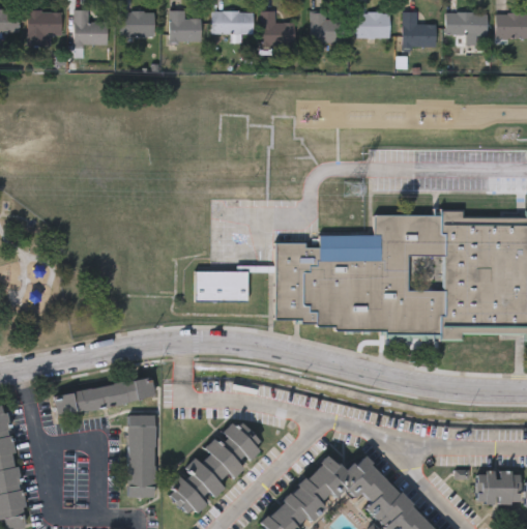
[(0,32),(0,9),(21,9),(21,32),(0,32)]
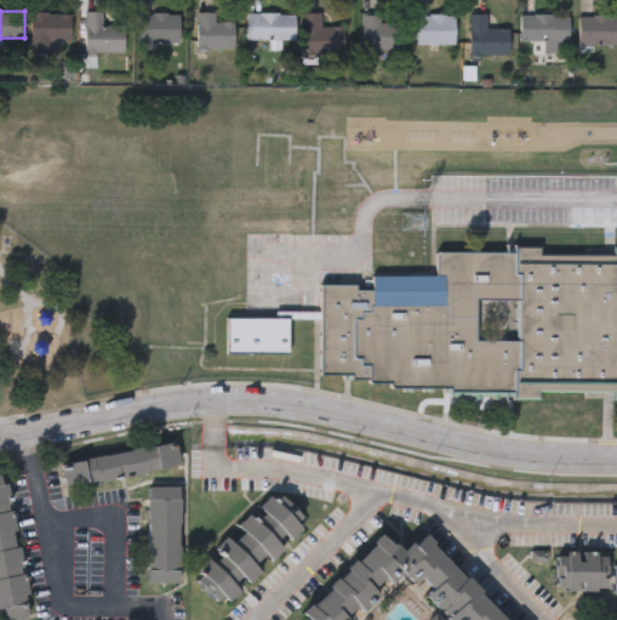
[(74,12),(74,40),(62,40),(62,53),(34,53),(34,12),(74,12)]
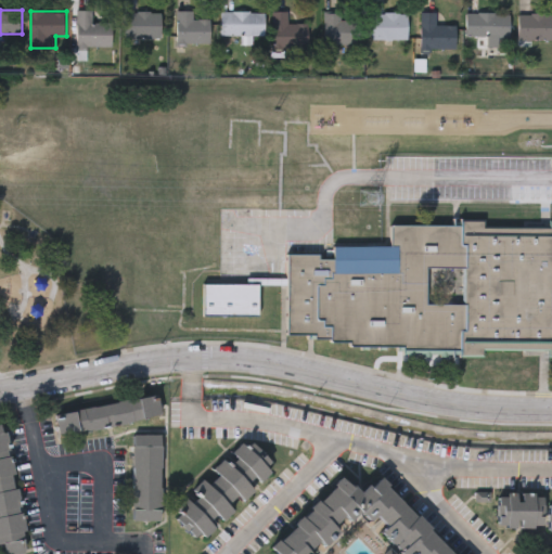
[(115,11),(115,49),(79,49),(79,11),(115,11)]
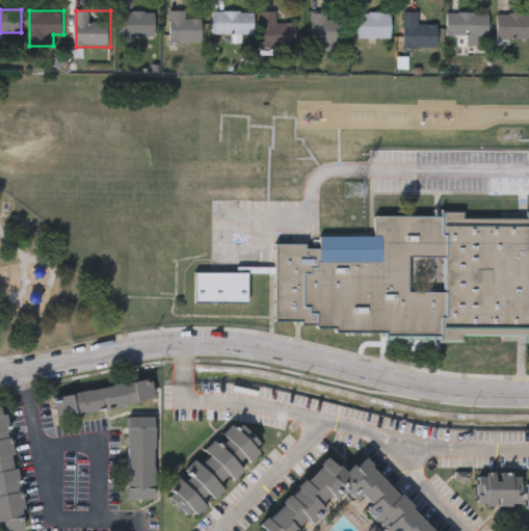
[(188,10),(188,19),(203,19),(203,42),(172,42),(172,10),(188,10)]
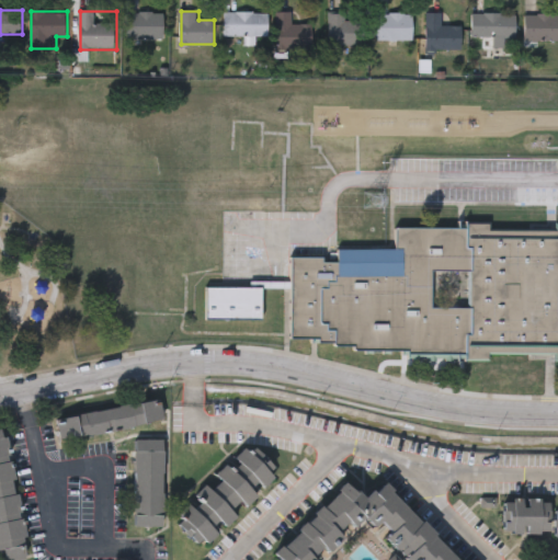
[(269,11),(269,35),(225,35),(225,11),(269,11)]
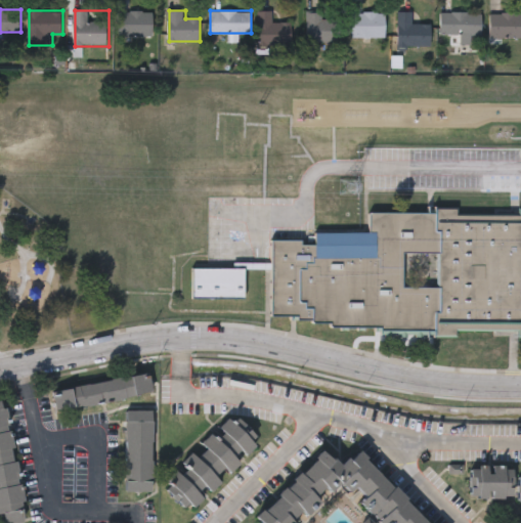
[(273,10),(273,23),(292,23),(292,46),(259,46),(259,10),(273,10)]
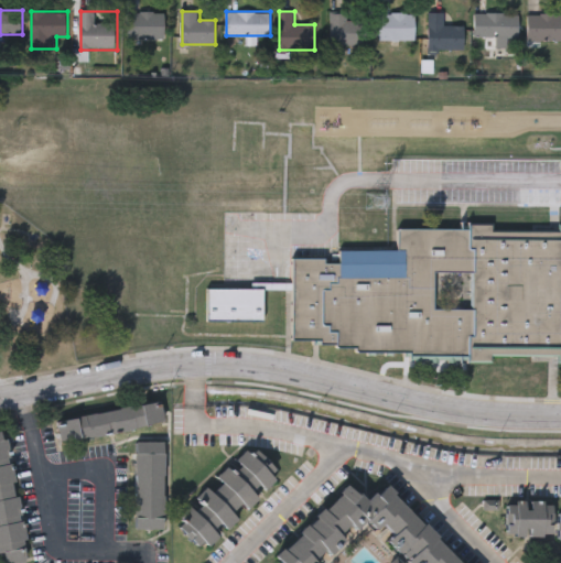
[(166,12),(166,40),(129,39),(129,12),(166,12)]
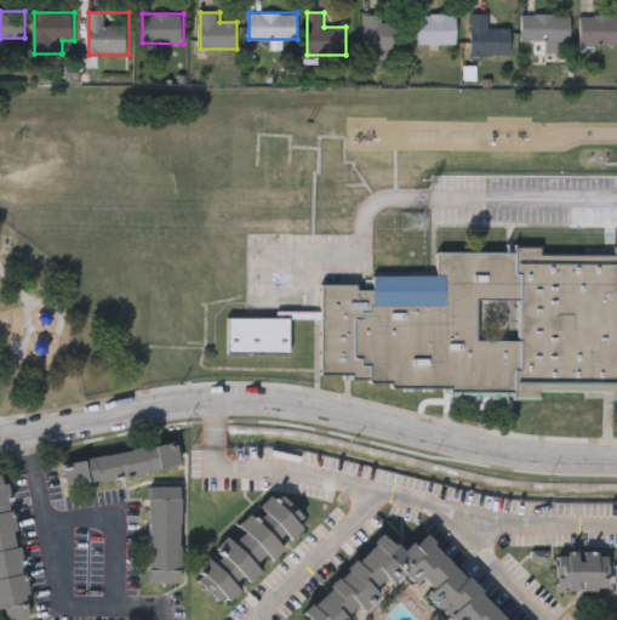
[(512,56),(472,56),(472,13),(490,13),(489,28),(512,28),(512,56)]
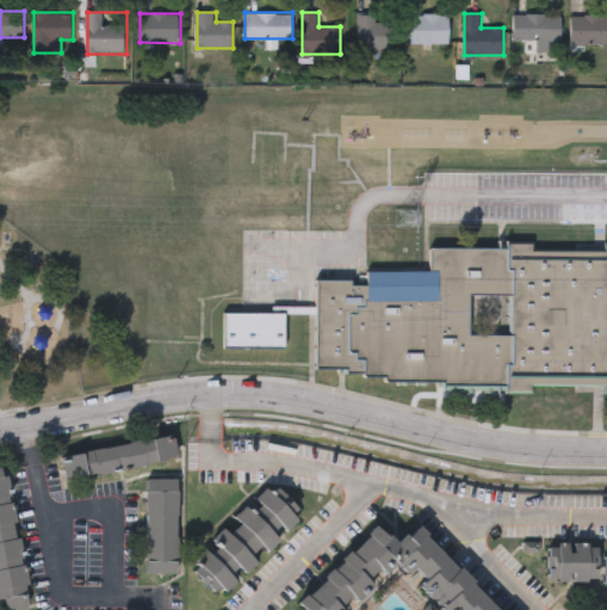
[(514,39),(514,13),(563,14),(562,41),(549,41),(549,51),(528,51),(528,39),(514,39)]
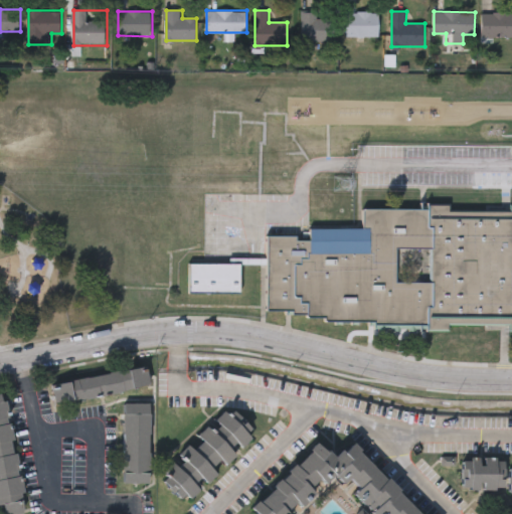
[(346,37),(346,12),(379,12),(379,37),(346,37)]
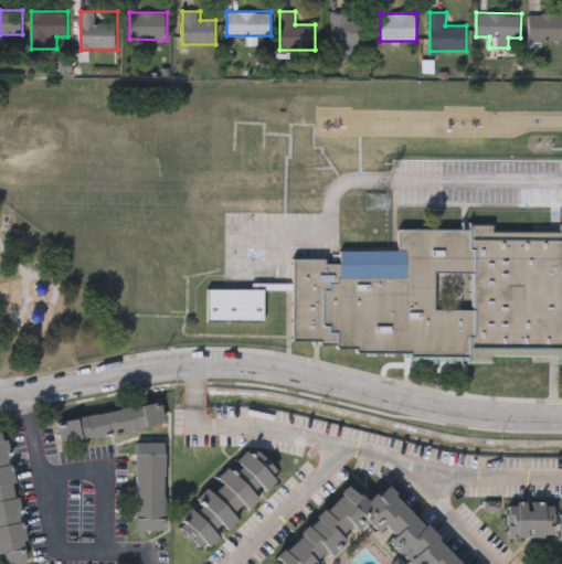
[(561,41),(530,41),(530,13),(561,13),(561,41)]
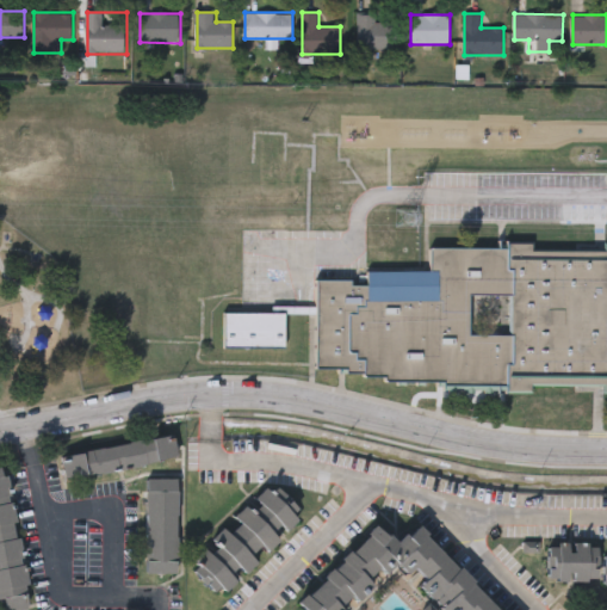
[(396,49),(360,49),(360,16),(396,16),(396,49)]
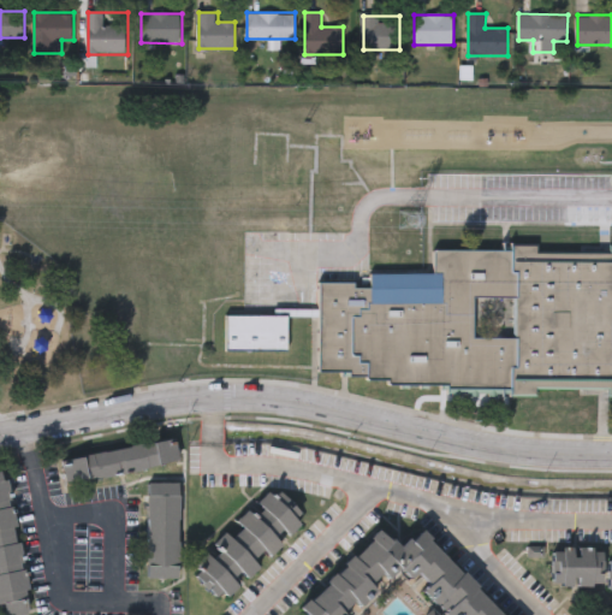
[(227,314),(227,349),(289,349),(289,318),(319,318),(319,370),(350,370),(350,376),(368,376),(368,380),(390,380),(390,386),(446,386),(446,402),(504,402),(504,395),(536,395),(536,386),(611,386),(611,253),(539,253),(539,246),(514,246),(514,249),(435,249),(435,273),(370,273),(370,287),(355,287),(355,282),(320,282),(320,308),(279,308),(279,314),(227,314)]
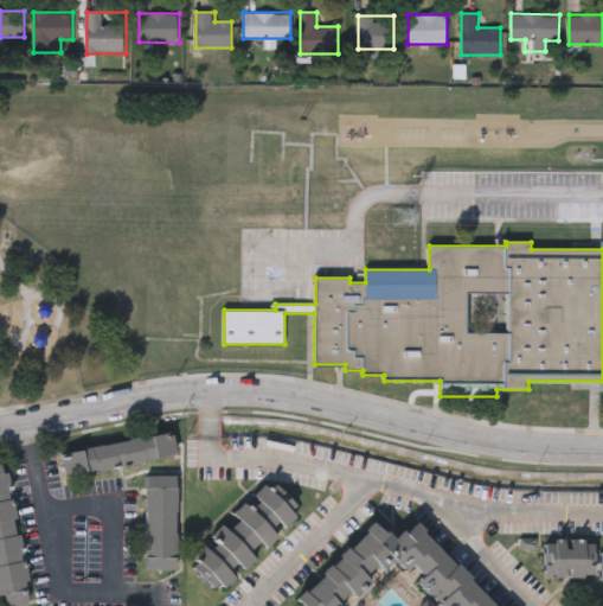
[(62,452),(174,432),(179,457),(66,476),(62,452)]
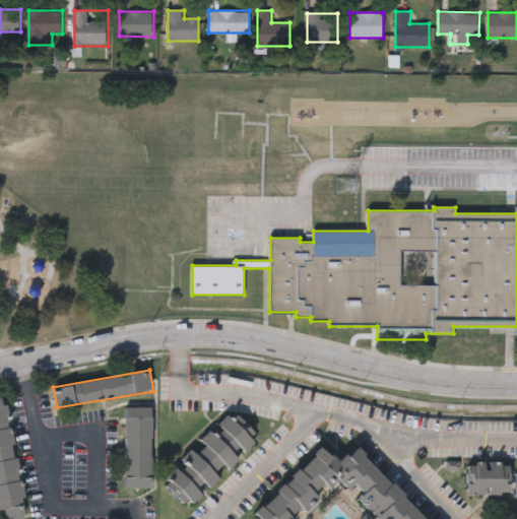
[(25,515),(0,518),(0,397),(8,396),(25,515)]
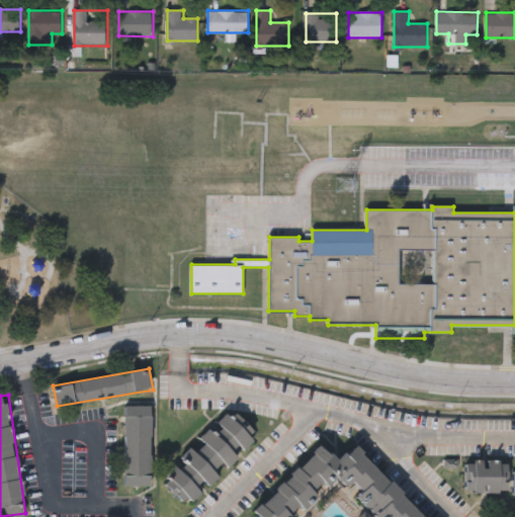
[(152,487),(125,487),(125,406),(152,406),(152,487)]
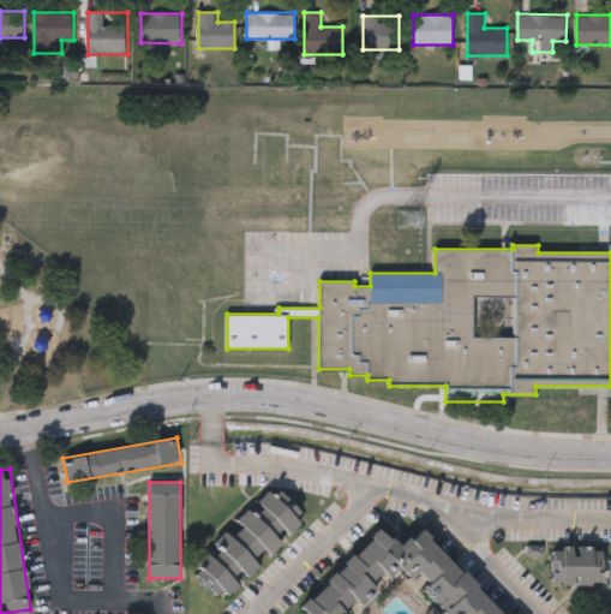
[(190,565),(271,489),(304,523),(246,576),(222,600),(190,565)]
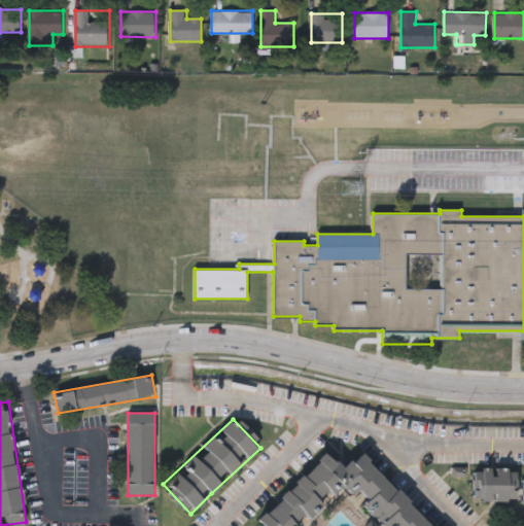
[(356,454),(432,525),(259,525),(255,522),(325,448),(345,466),(356,454)]
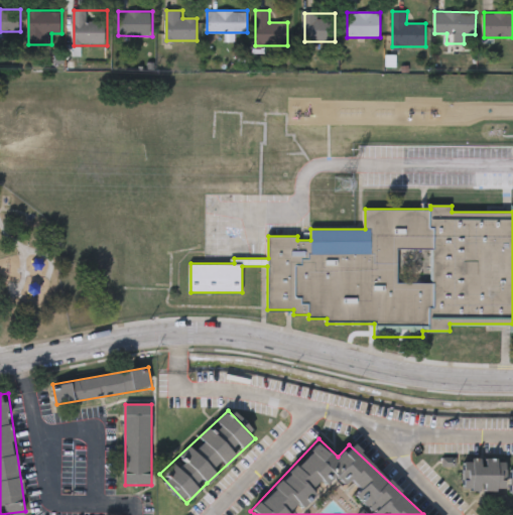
[(464,490),(464,458),(507,458),(507,490),(464,490)]
